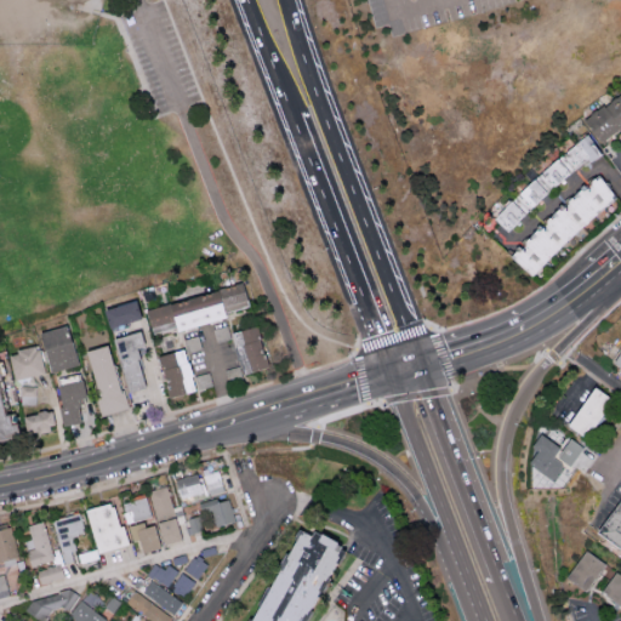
[(620,126),(620,92),(582,115),(597,141),(620,126)]
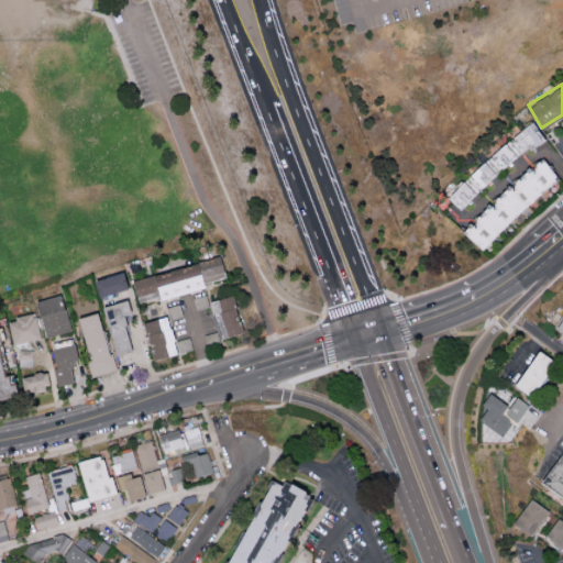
[(446,196),(461,210),(541,133),(528,119),(446,196)]
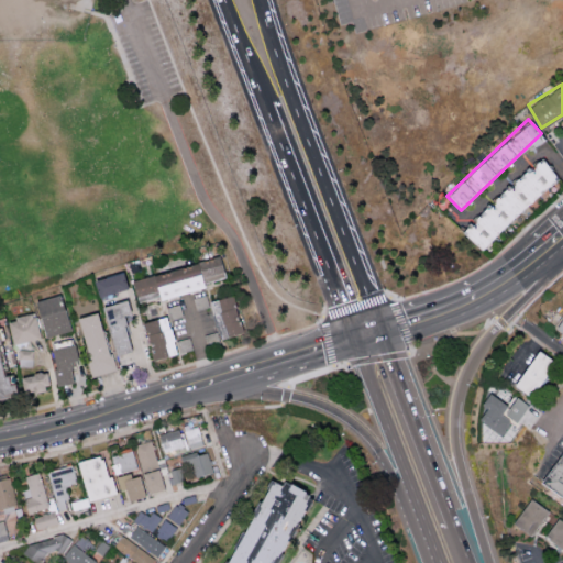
[(554,173),(536,156),(504,190),(499,186),(460,229),(483,250),(554,173)]
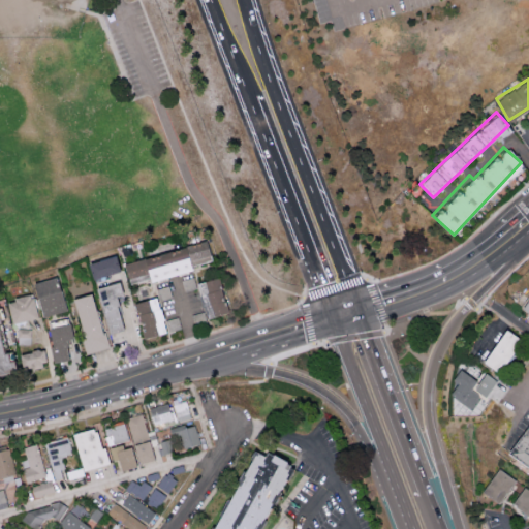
[(123,261),(129,283),(211,262),(206,240),(123,261)]
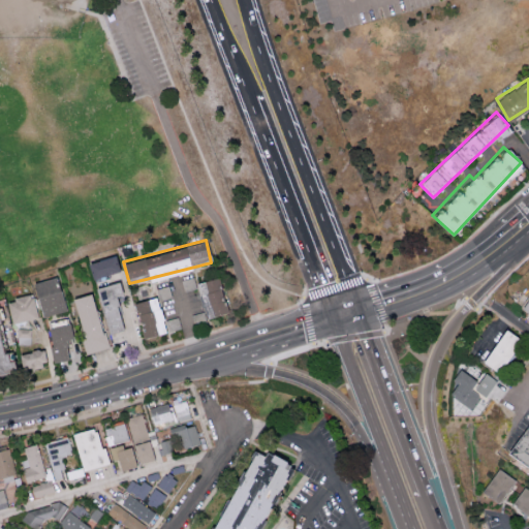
[(86,261),(90,278),(119,270),(114,253),(86,261)]
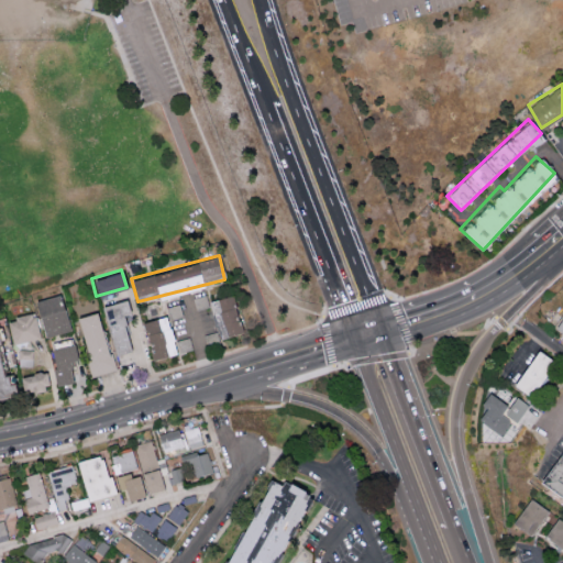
[(70,329),(59,293),(34,300),(45,337),(70,329)]
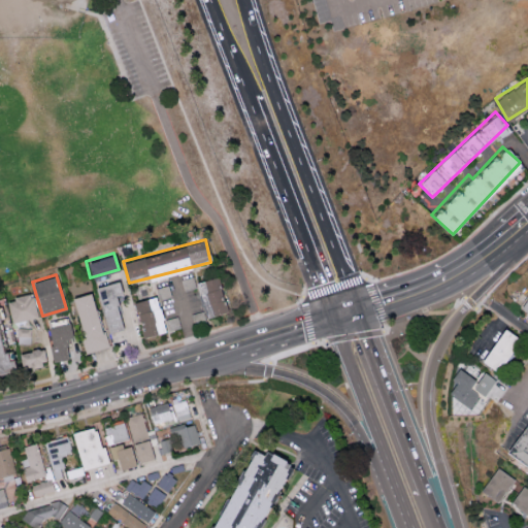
[(226,312),(219,275),(194,281),(193,276),(180,278),(183,290),(199,287),(204,317),(226,312)]
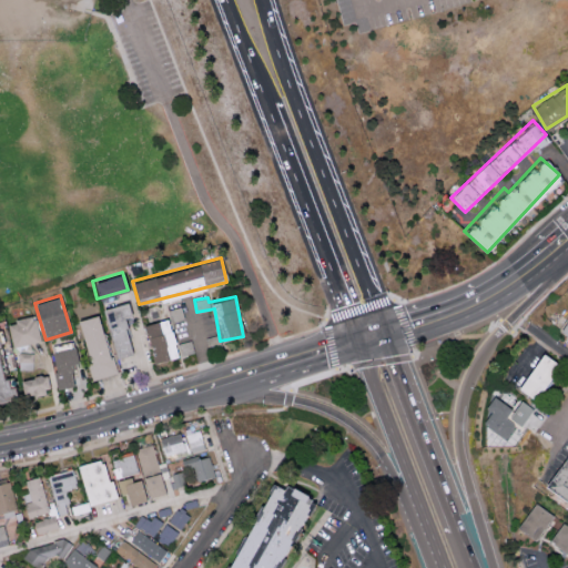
[(101,307),(115,357),(132,353),(122,317),(130,315),(127,301),(101,307)]
